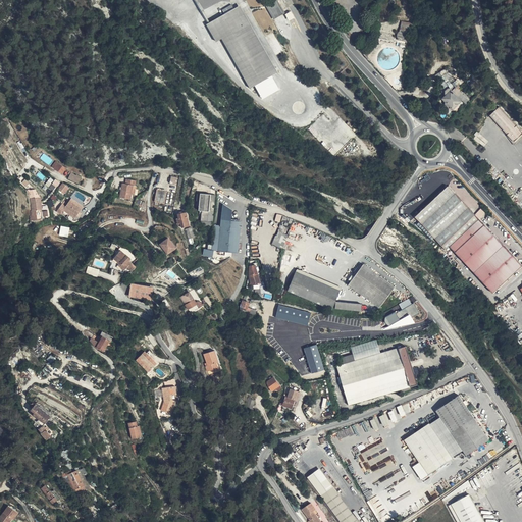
[(283,4),(280,0),(276,0),(269,4),(272,10),(270,11),(275,18),(288,12),(286,9),(286,7),(285,4),(283,4)]
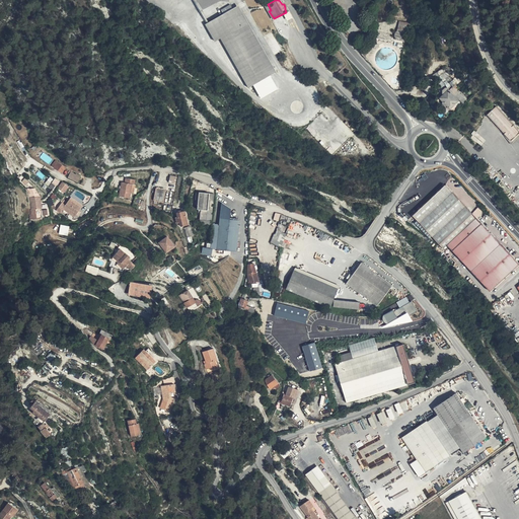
[(231,10),(221,15),(206,24),(215,43),(221,39),(248,87),(276,72),(239,5),(231,10)]
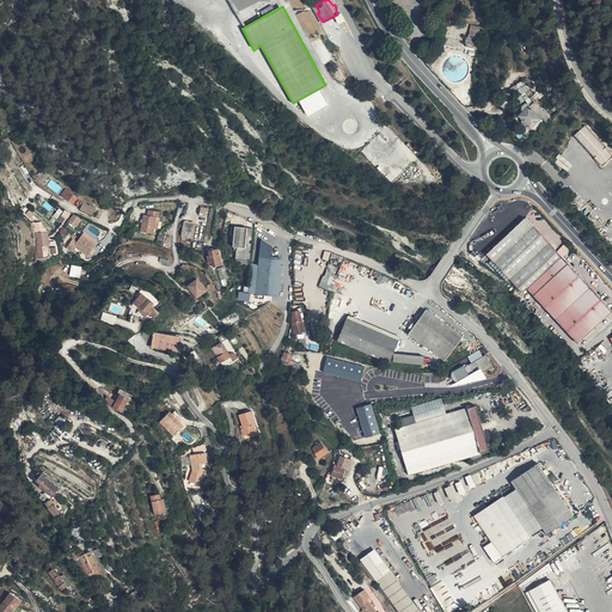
[(259,14),(261,18),(273,12),(270,7),(259,14)]
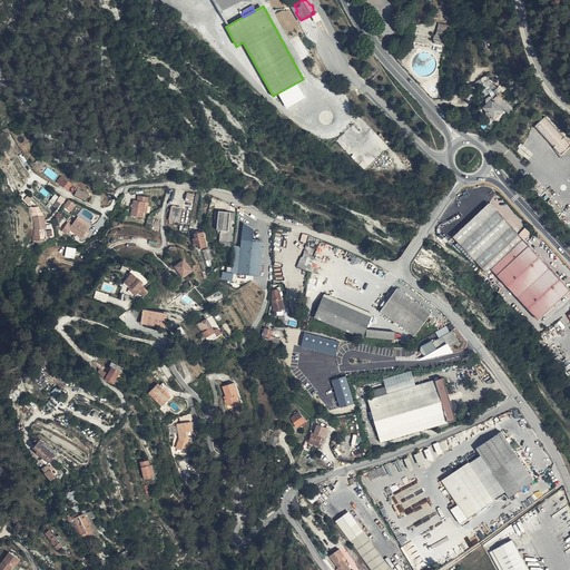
[(445,45),(451,25),(439,21),(434,41),(445,45)]
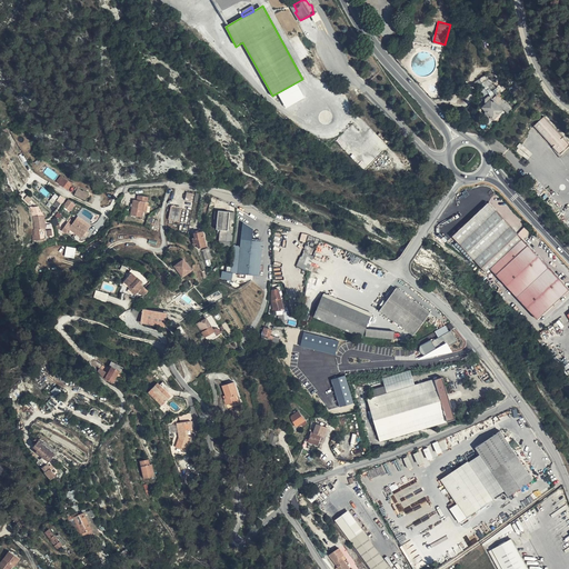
[(487,80),(483,76),(477,81),(480,86),(487,80)]
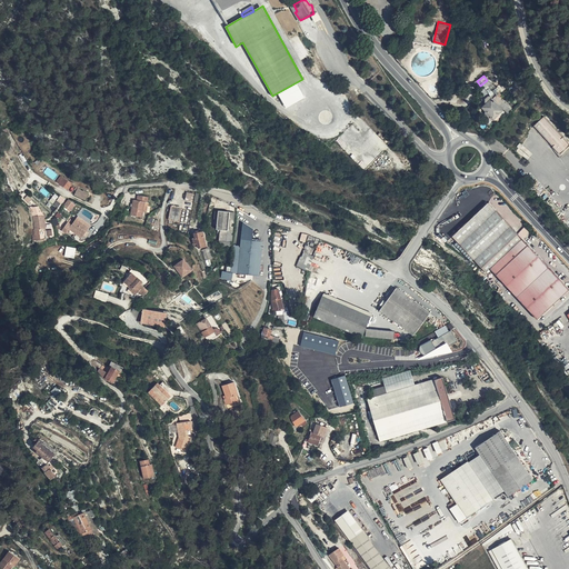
[(493,89),(491,85),(485,89),(488,93),(491,91),(493,89)]
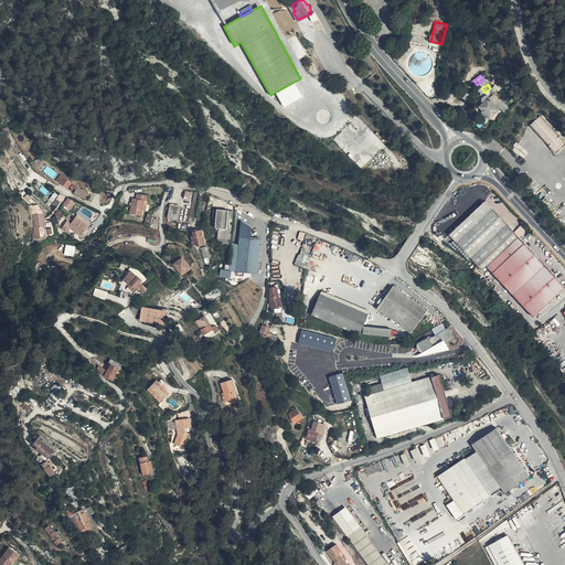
[(494,97),(489,102),(488,99),(486,99),(483,102),(482,104),(483,105),(479,109),(482,113),(481,114),(484,118),(486,117),(489,120),(490,120),(491,121),(492,121),(496,118),(496,117),(494,116),(496,115),(499,113),(498,112),(500,110),(494,105),(498,103),(494,97)]
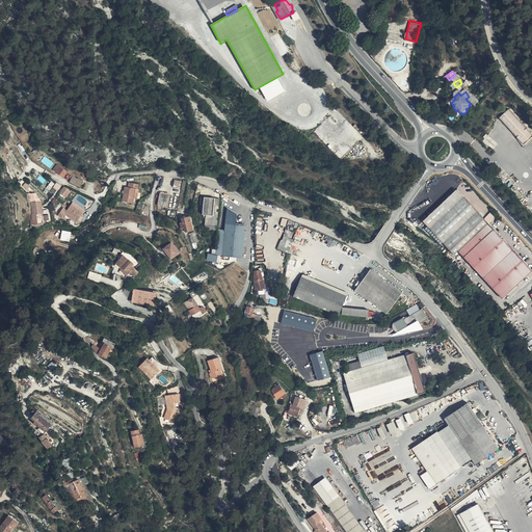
[(469,97),(466,99),(471,104),(475,109),(479,105),(471,95),(469,97)]
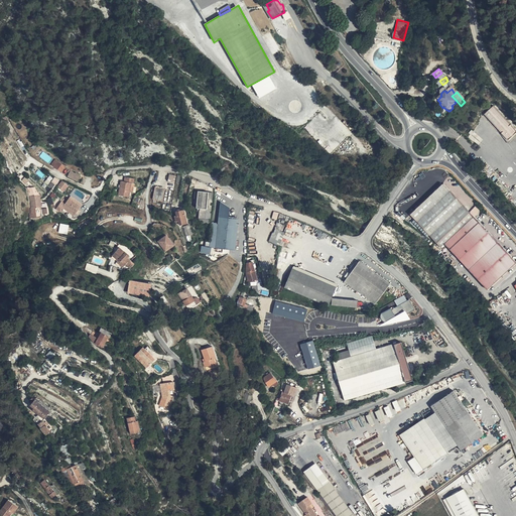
[(483,118),(503,135),(510,141),(515,134),(515,130),(492,108),(483,118)]
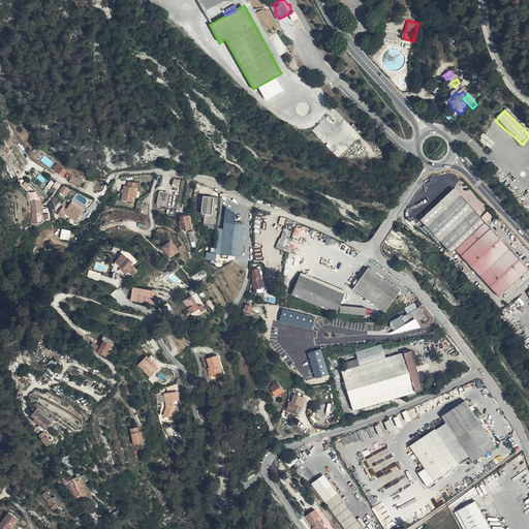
[(514,141),(522,148),(528,138),(528,137),(523,145),(516,138),(514,141)]
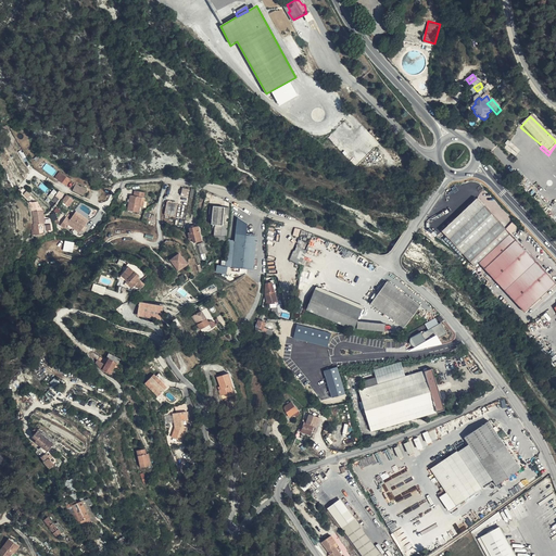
[(70,179),(63,174),(60,180),(59,180),(65,185),(70,179)]
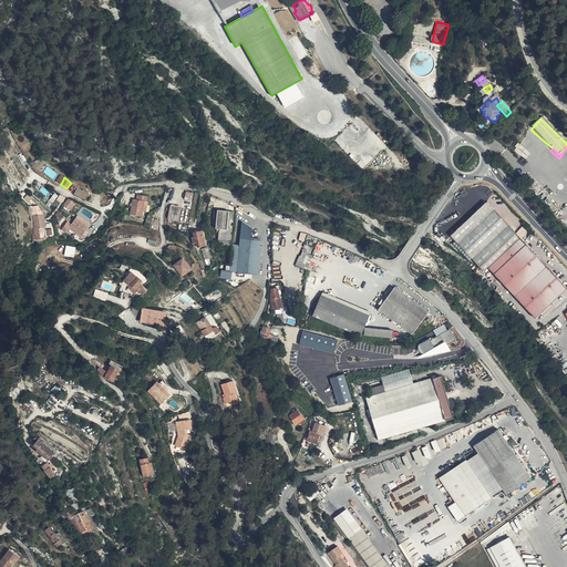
[(16,188),(12,184),(9,186),(10,188),(7,189),(8,193),(16,188)]
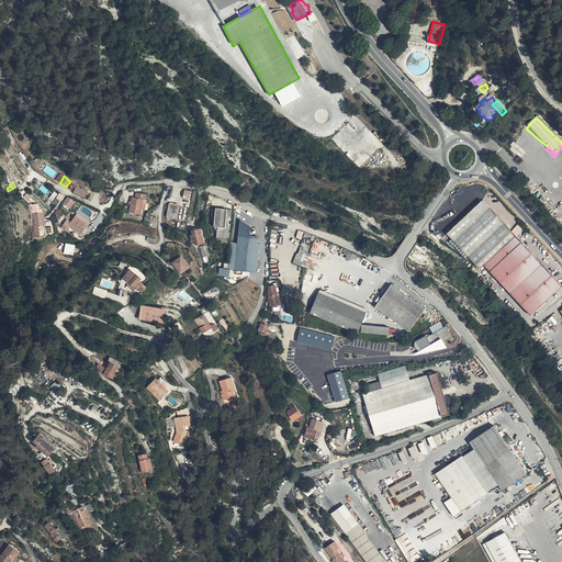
[(74,191),(86,197),(89,190),(77,184),(74,191)]
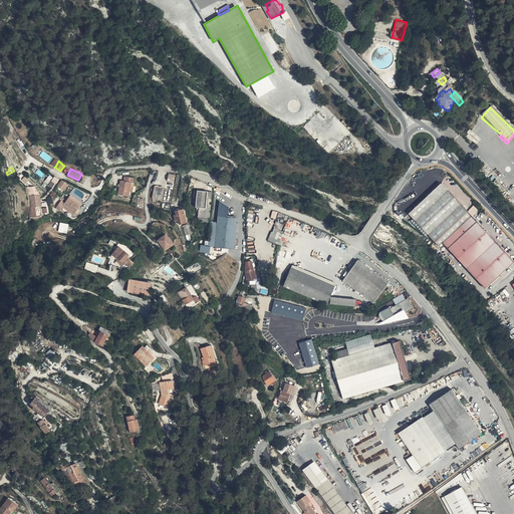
[(175,182),(176,174),(170,173),(168,180),(175,182)]
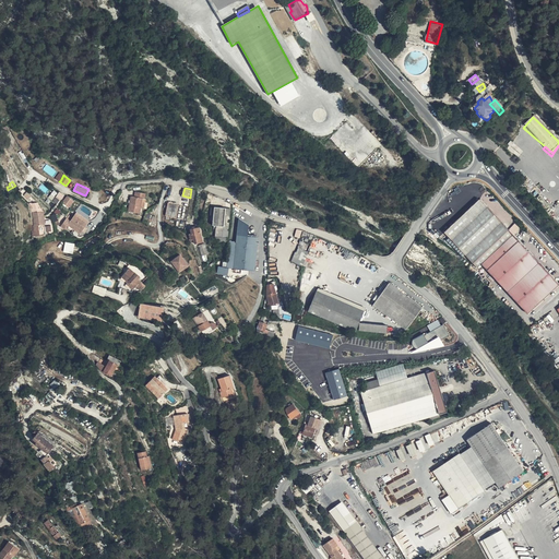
[(134,197),(131,197),(128,212),(140,213),(141,207),(142,199),(144,199),(145,193),(134,192),(134,197)]
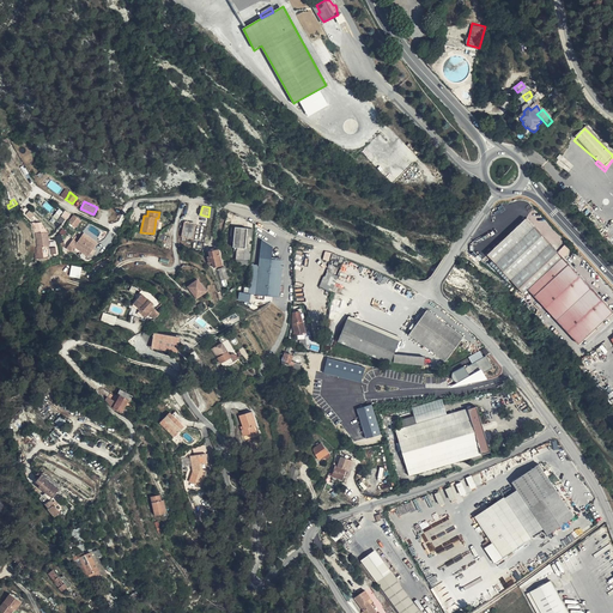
[(70,223),(78,226),(82,218),(73,213),(70,223)]
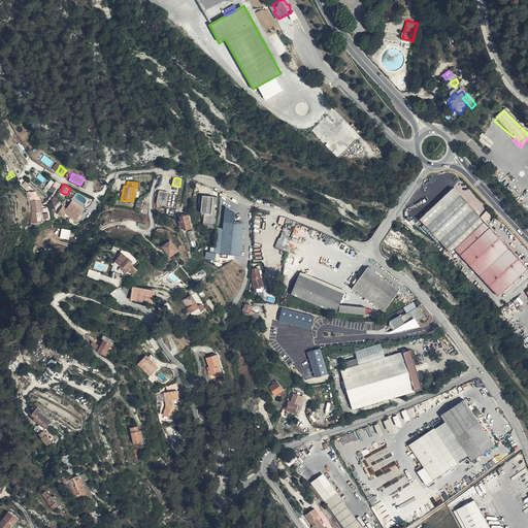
[(440,241),(474,210),(454,189),(425,216),(421,220),(427,227),(440,241)]
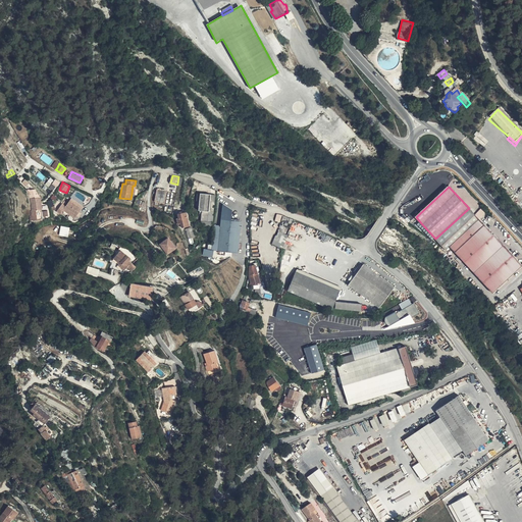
[(166,191),(157,189),(154,202),(164,204),(166,191)]
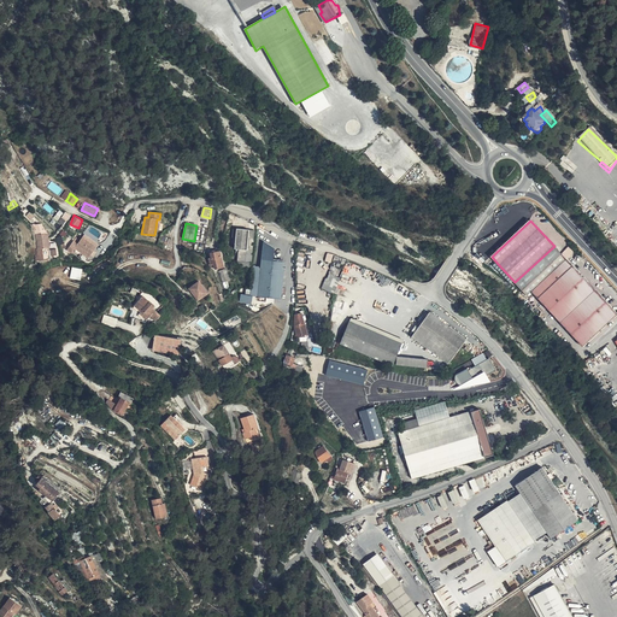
[(238,250),(238,262),(245,262),(246,250),(247,250),(248,230),(236,229),(233,229),(231,244),(235,244),(235,248),(238,250)]
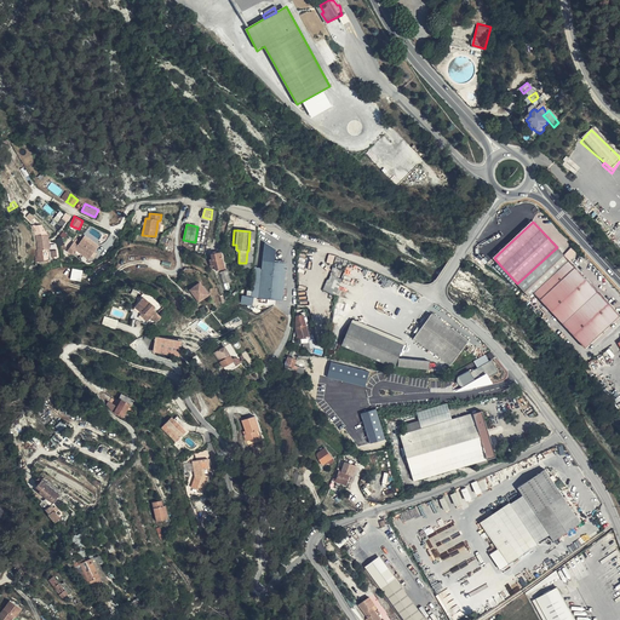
[(85,235),(84,239),(97,247),(98,245),(85,235)]
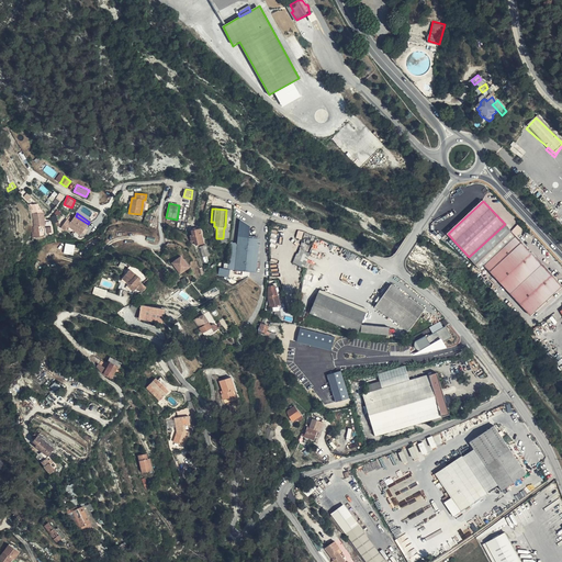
[(147,225),(155,228),(158,220),(153,217),(153,216),(147,214),(143,224),(147,225)]
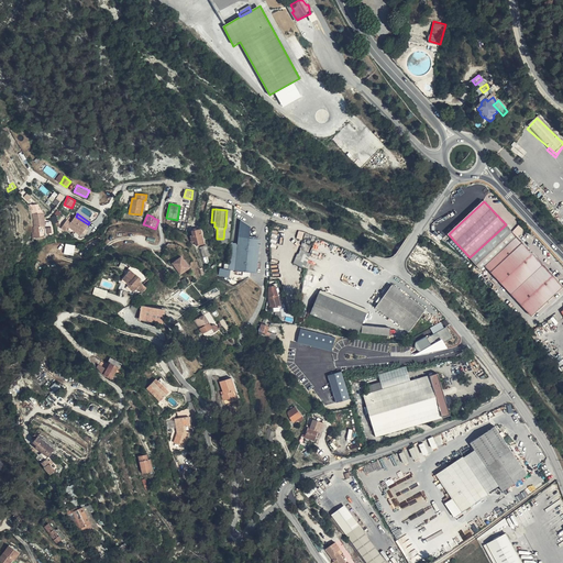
[(88,224),(76,217),(68,227),(80,235),(83,232),(86,229),(88,224)]
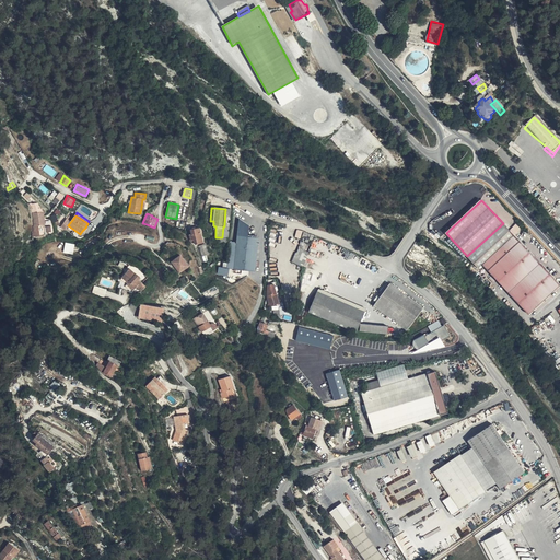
[(44,222),(44,217),(33,218),(34,226),(38,225),(45,224),(44,222)]
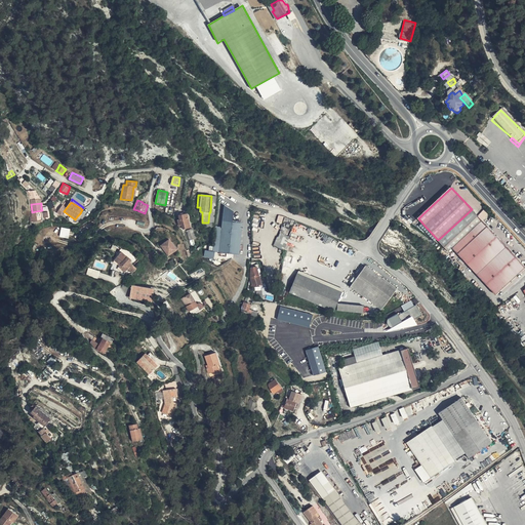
[(449,251),(453,247),(482,220),(472,209),(438,240),(445,247),(449,251)]
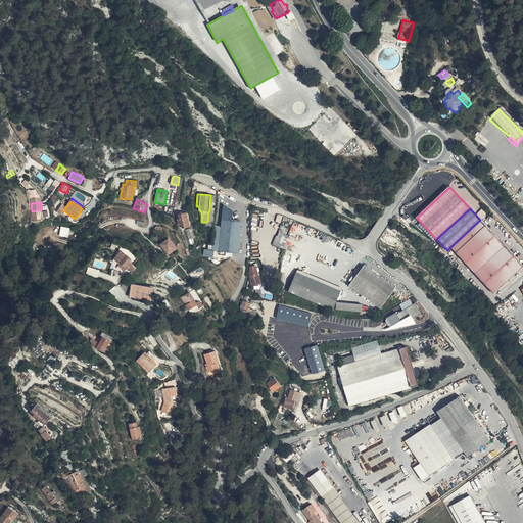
[(482,208),(477,214),(481,219),(487,212),(482,208)]
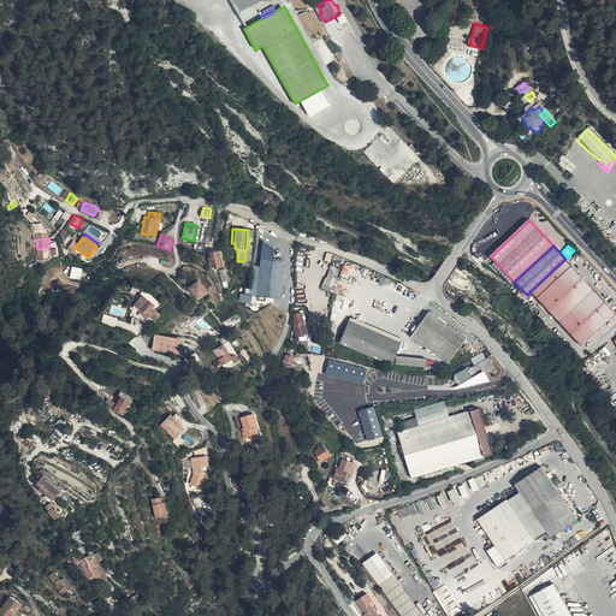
[(48,258),(51,256),(49,249),(49,247),(42,248),(43,256),(37,256),(39,260),(48,258)]
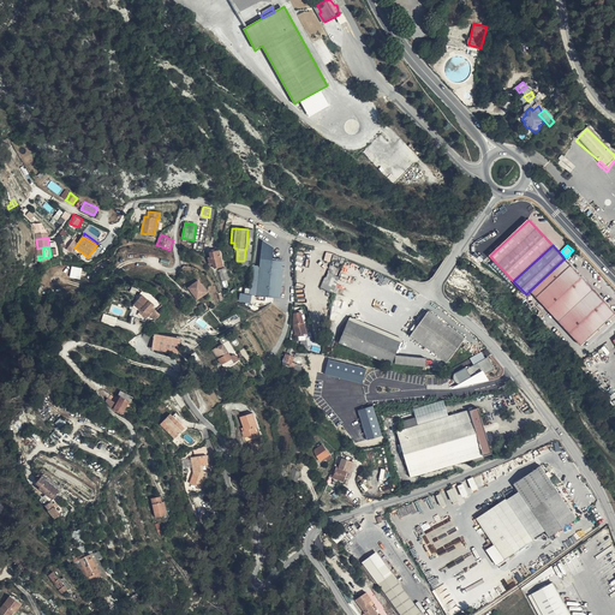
[(222,266),(219,250),(209,252),(210,257),(208,258),(210,263),(213,263),(214,268),(222,266)]
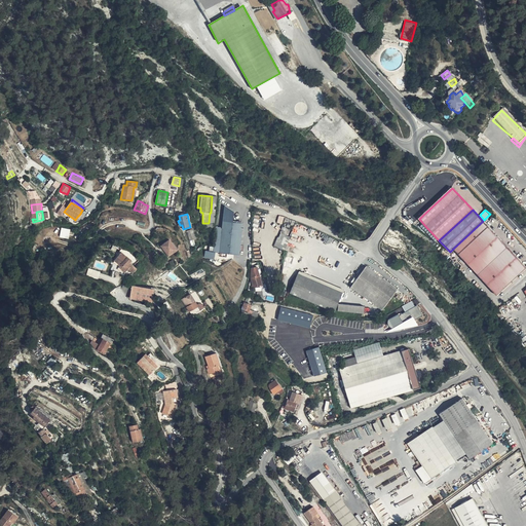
[(296,222),(286,218),(284,224),(289,226),(289,225),(294,227),(296,222)]
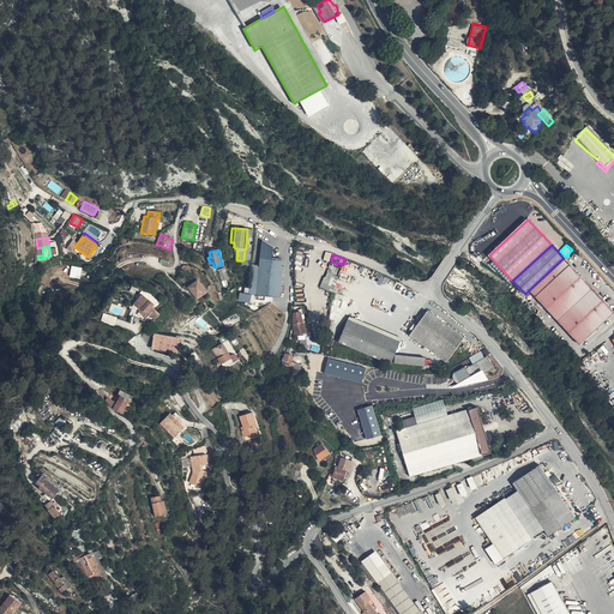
[(497,264),(489,256),(485,260),(492,268),(497,264)]
